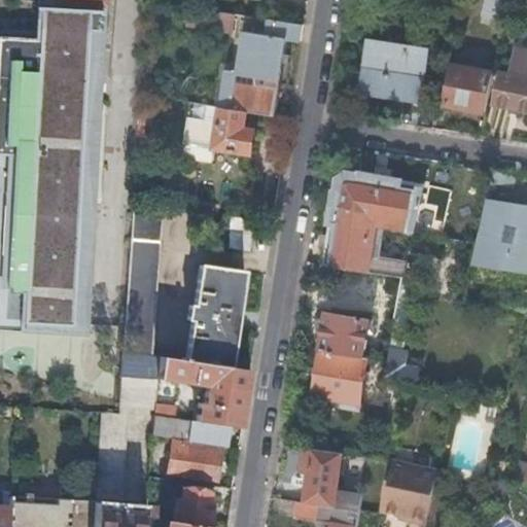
[(37,0),(38,0),(36,30),(0,27),(0,165),(11,166),(2,319),(83,325),(89,232),(92,232),(101,68),(90,64),(90,56),(103,56),(106,0),(37,0)]
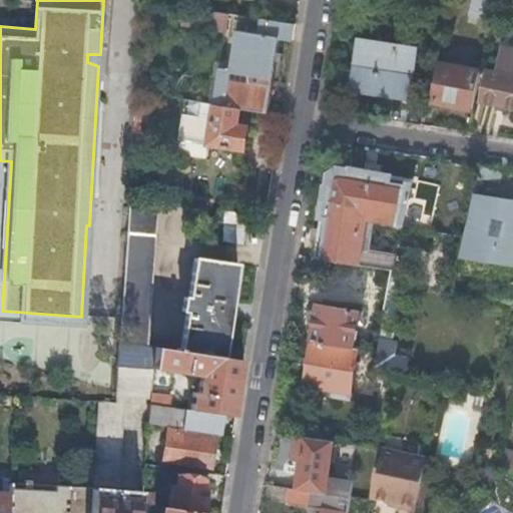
[(178,22),(227,31),(230,13),(181,5),(178,22)]
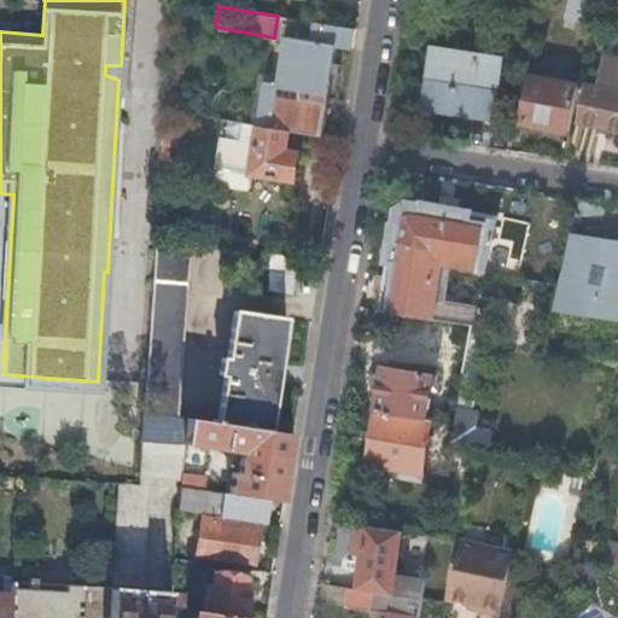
[(258,126),(290,130),(322,135),(336,45),(353,47),(355,29),(284,17),(280,36),(286,38),(280,80),(277,80),(277,82),(264,81),(258,126)]
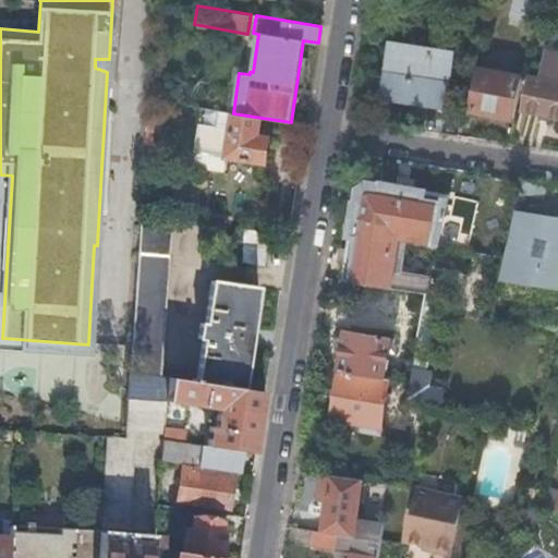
[(384,96),(445,105),(453,50),(391,41),(384,96)]
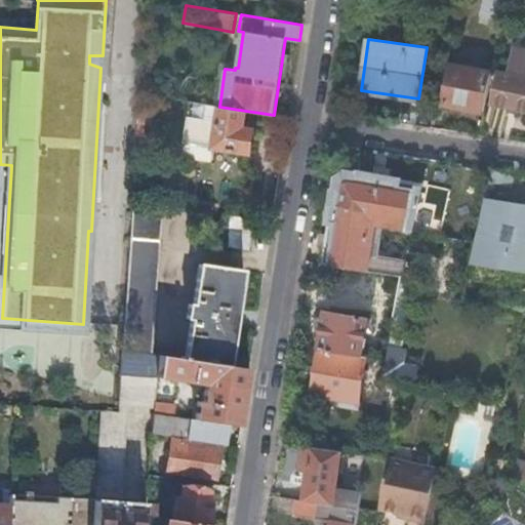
[(524,50),(511,47),(506,75),(498,74),(493,106),(524,111),(524,50)]
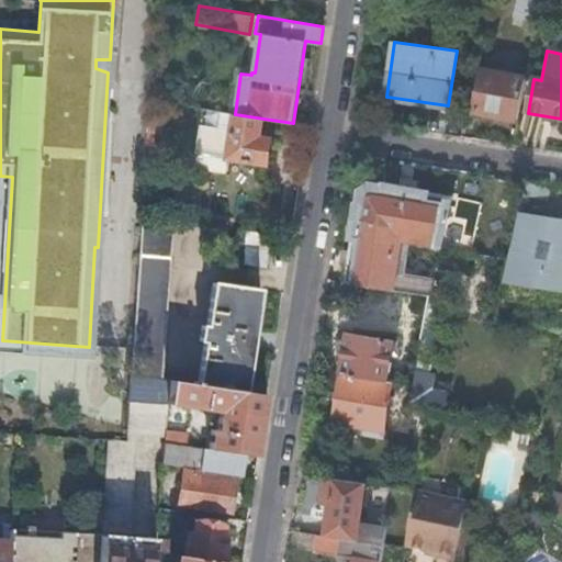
[(110,59),(96,59),(96,68),(108,72),(110,59)]
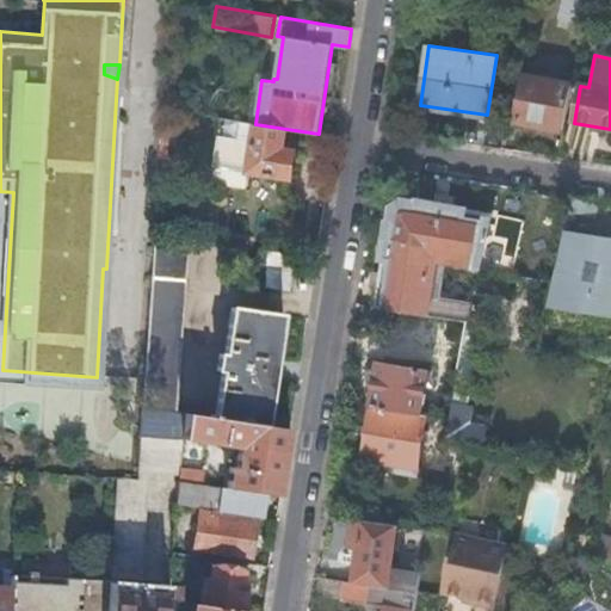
[(565,129),(574,84),(528,74),(518,119),(565,129)]
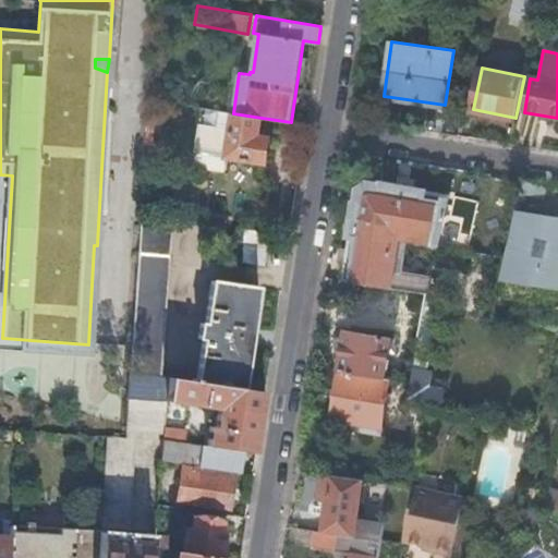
[(233,113),(218,111),(215,126),(199,124),(195,150),(267,162),(270,137),(258,135),(262,118),(233,113)]
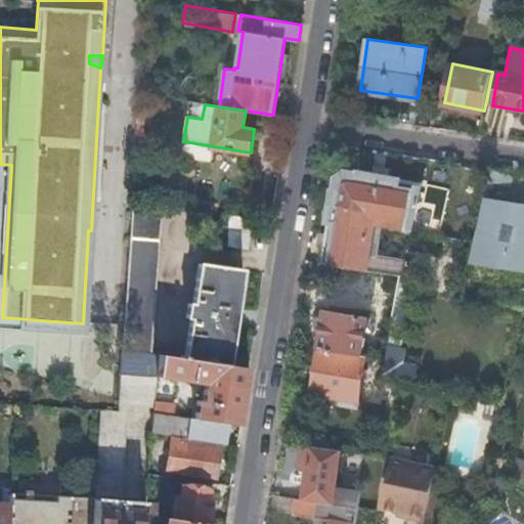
[(2,317),(11,165),(0,164),(0,326),(83,333),(83,323),(2,317)]
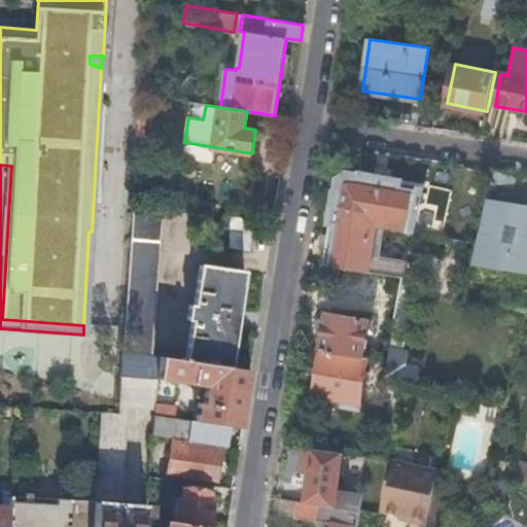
[(386,226),(415,232),(423,183),(347,170),(337,178),(332,204),(355,208),(355,210),(377,215),(375,224),(386,226)]
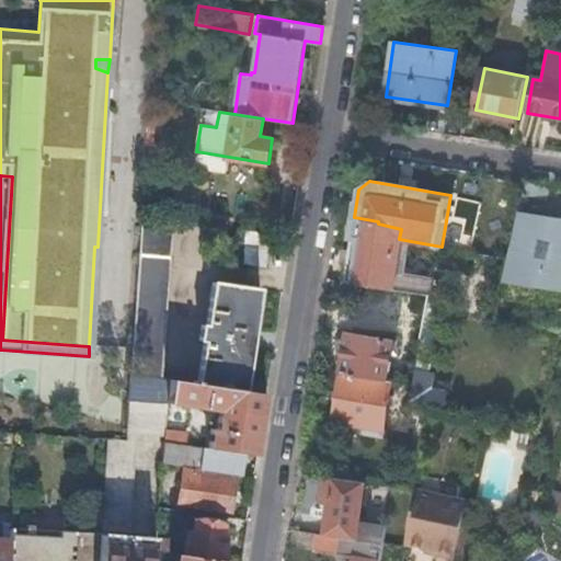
[(560,217),(518,212),(508,258),(504,276),(560,289),(560,217)]
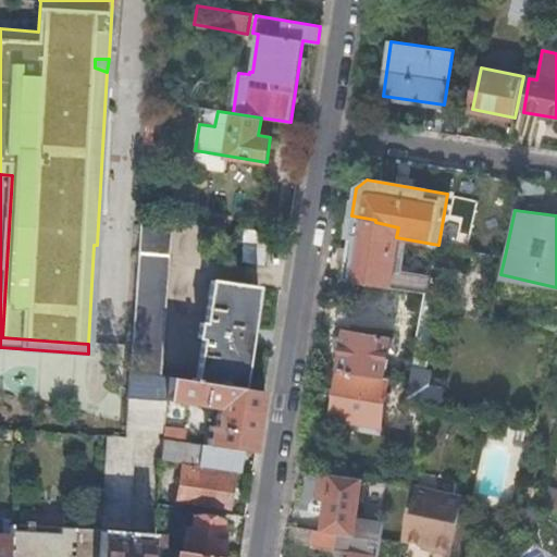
[(171,217),(140,212),(130,373),(161,374),(161,373),(159,373),(171,217)]
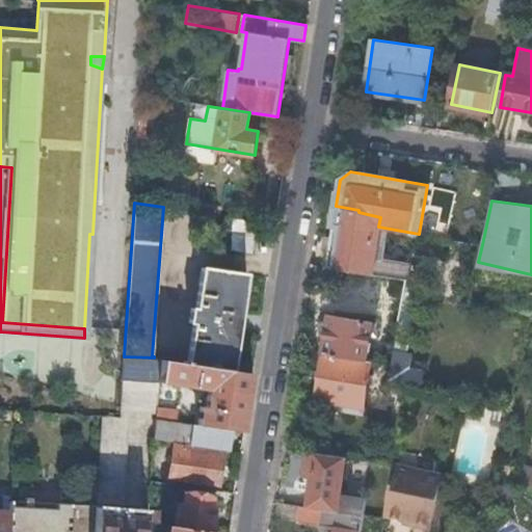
[(358,210),(336,206),(336,207),(327,267),(391,277),(393,277),(396,260),(376,258),(380,234),(390,229),(378,227),(380,217),(358,212),(358,210)]
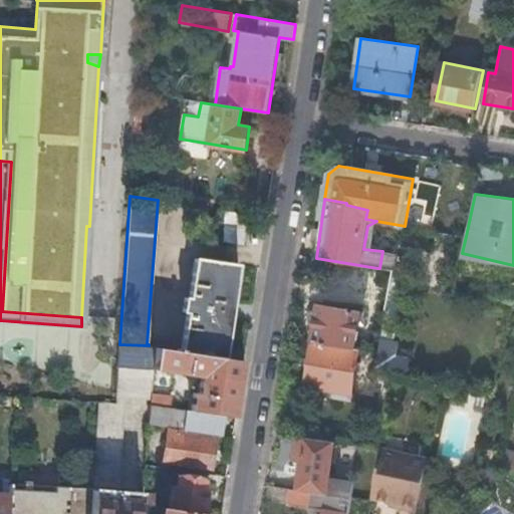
[(247,214),(218,209),(213,240),(242,244),(247,214)]
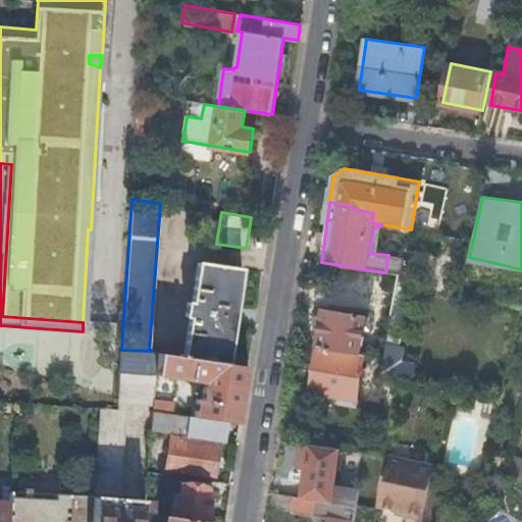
[(180,354),(179,357),(227,364),(233,323),(236,324),(238,309),(236,309),(242,269),(199,262),(192,302),(189,302),(187,316),(190,317),(184,354),(180,354)]
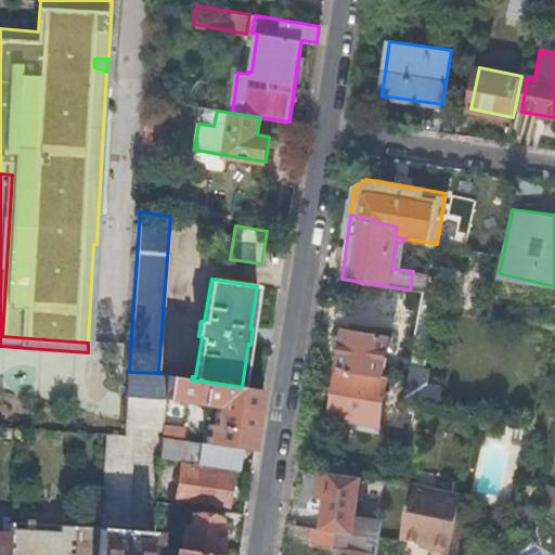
[(425,292),(410,289),(408,289),(399,332),(416,335),(425,292)]
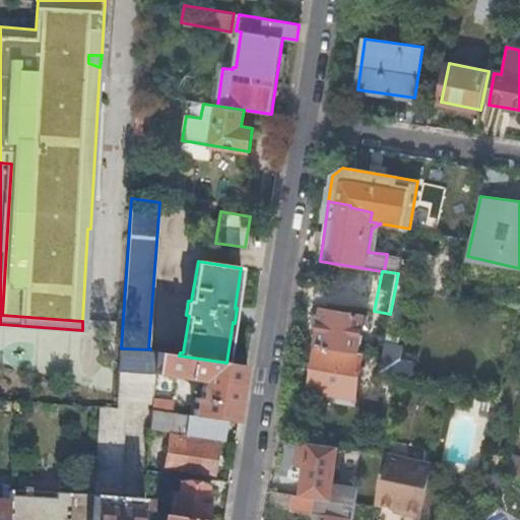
[(322,309),(365,316),(368,304),(324,297),(322,309)]
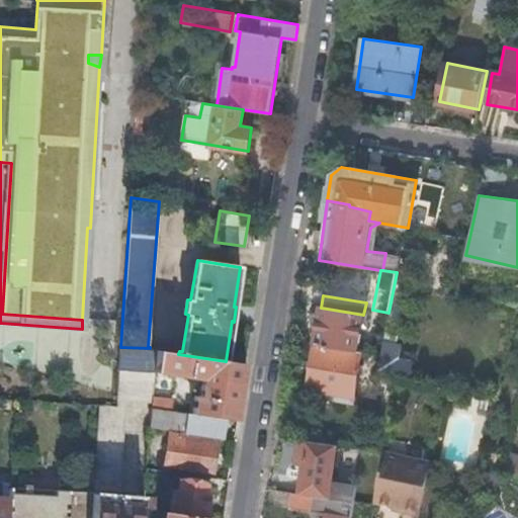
[(357,350),(363,315),(321,308),(315,343),(357,350)]
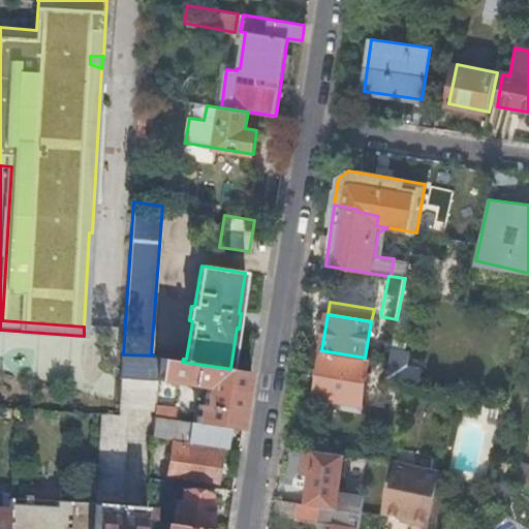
[(405,383),(417,386),(421,369),(405,366),(408,350),(392,347),(390,361),(385,379),(405,383)]
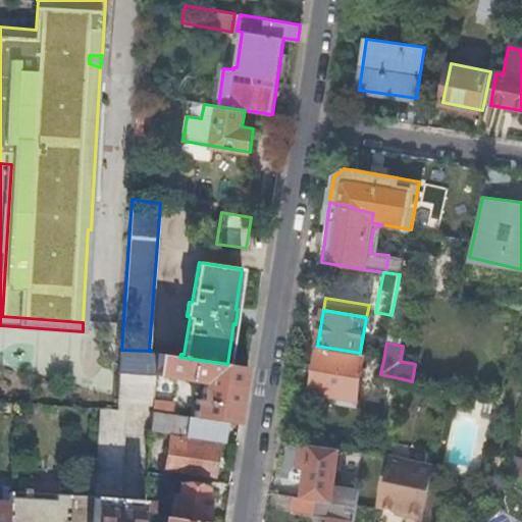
[(356,400),(364,354),(360,353),(317,346),(310,392),(331,396),(331,403),(345,405),(346,398),(356,400)]
